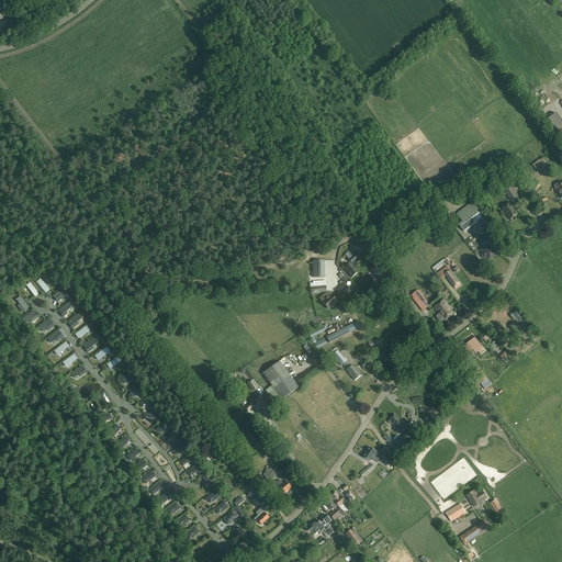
[(548,120),(554,128),(561,137),(561,136),(561,121),(557,113),(548,120)]
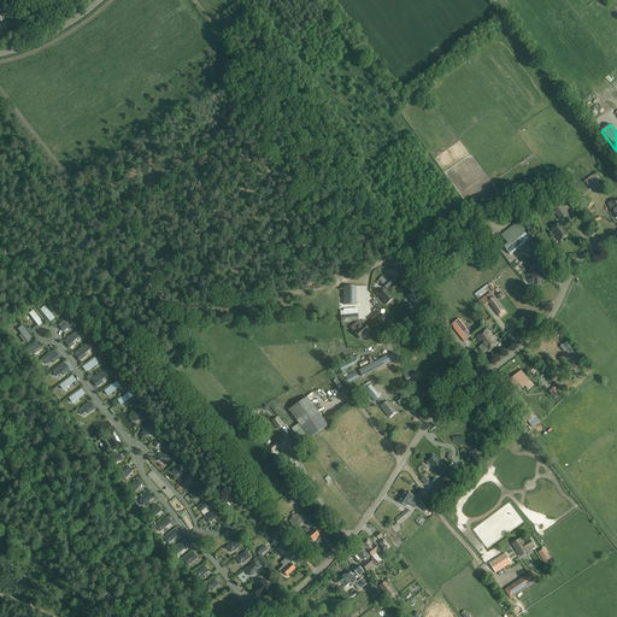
[(598,178),(595,175),(591,178),(585,182),(587,186),(589,189),(595,186),(600,182),(598,178)]
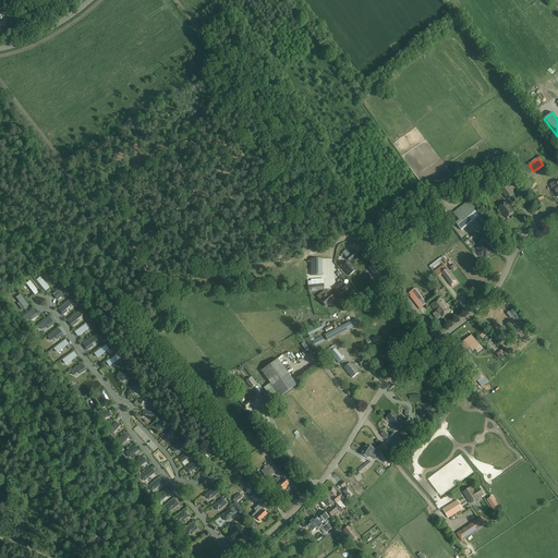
[(498,187),(508,201),(514,195),(506,182),(498,187)]
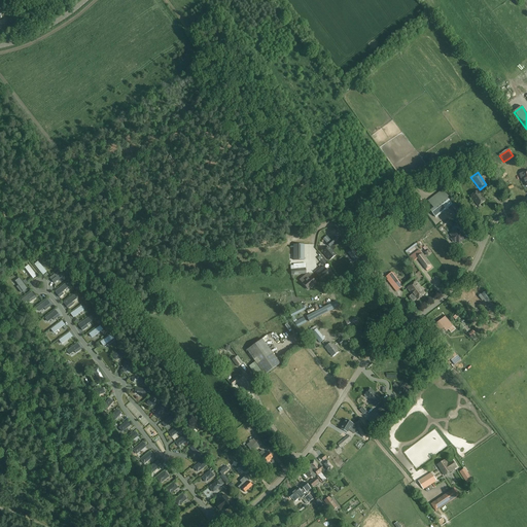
[(436,218),(453,205),(448,199),(449,197),(443,189),(428,201),(433,208),(430,211),(436,218)]
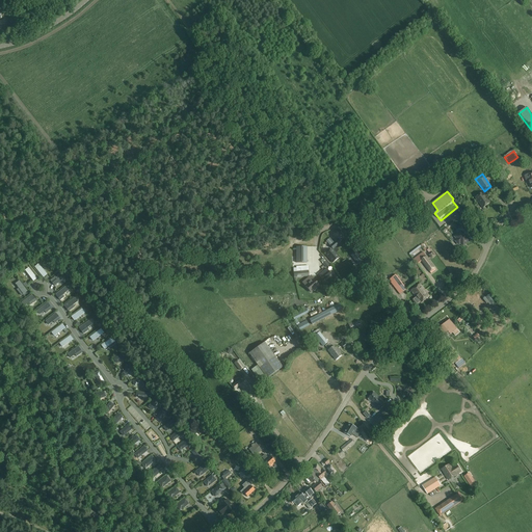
[(482,192),(476,197),(483,208),(489,203),(482,192)]
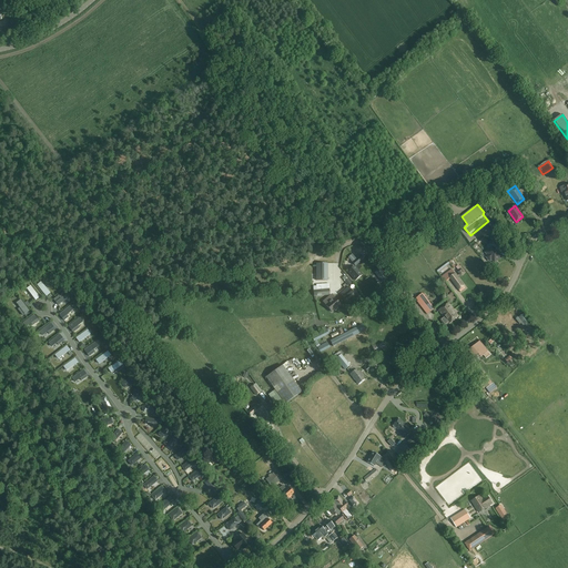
[(489,255),(487,257),(490,261),(492,260),(495,262),(501,256),(496,251),(500,246),(495,241),(490,245),(493,247),(486,253),(489,255)]
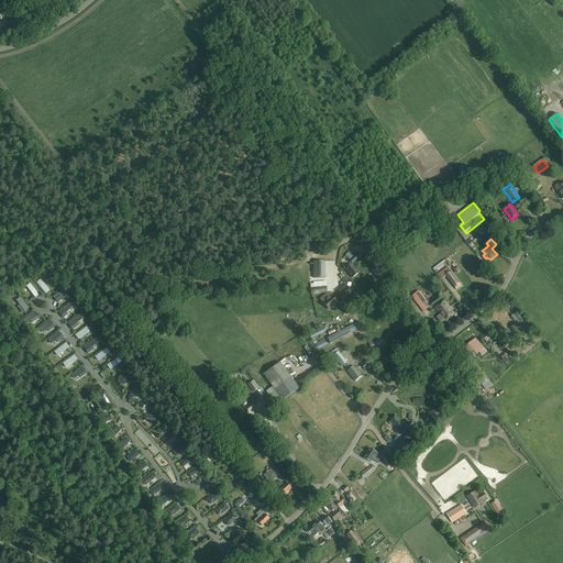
[(350,261),(352,264),(361,256),(357,254),(350,261)]
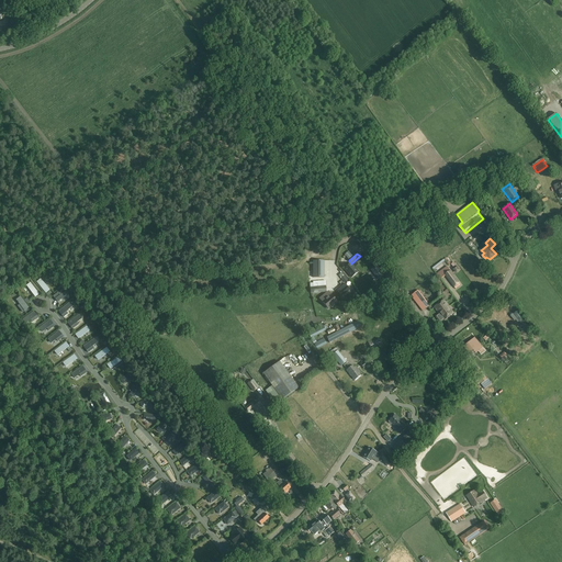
[(457,267),(454,263),(453,262),(451,265),(454,268),(453,269),(457,273),(461,271),(460,270),(458,266),(457,267)]
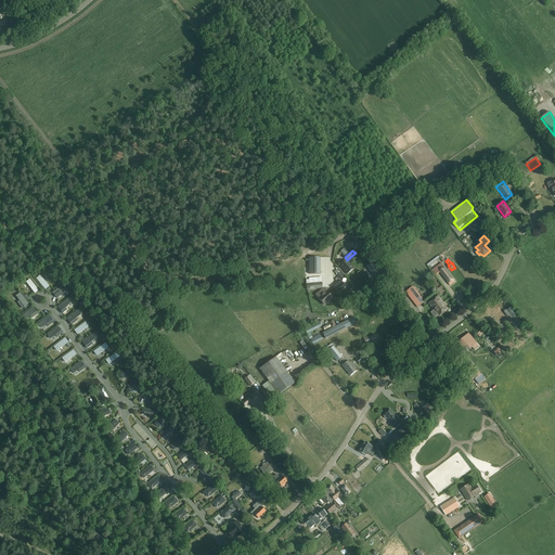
[(347,274),(353,269),(346,260),(340,266),(347,274)]
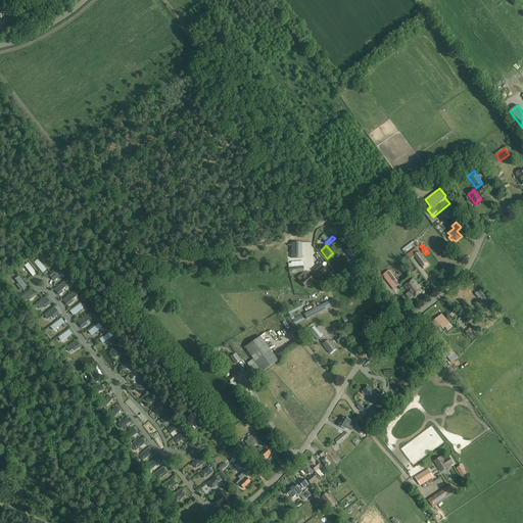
[(351,246),(345,251),(352,259),(358,254),(351,246)]
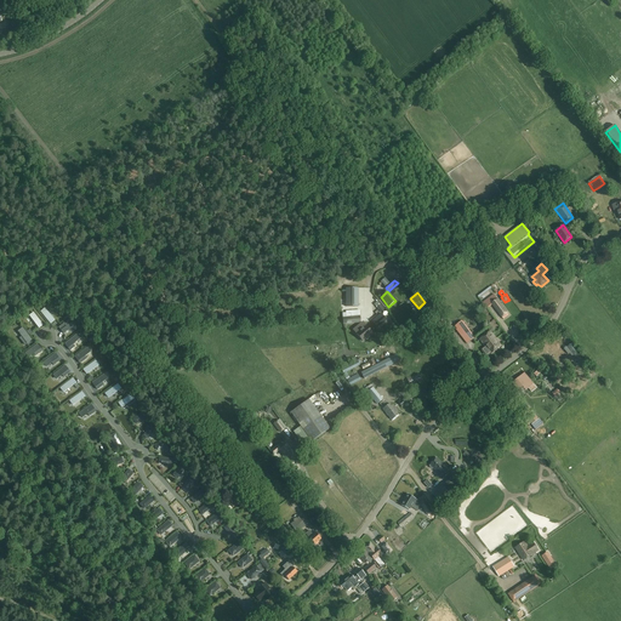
[(508,313),(494,294),(483,302),(488,309),(493,306),(502,318),(508,313)]
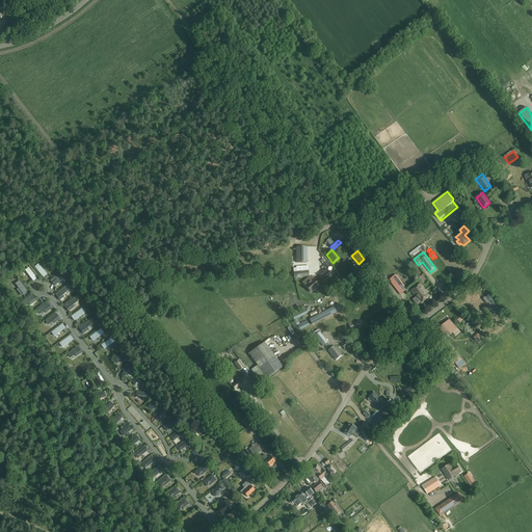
[(296,254),(296,263),(307,263),(307,254),(296,254)]
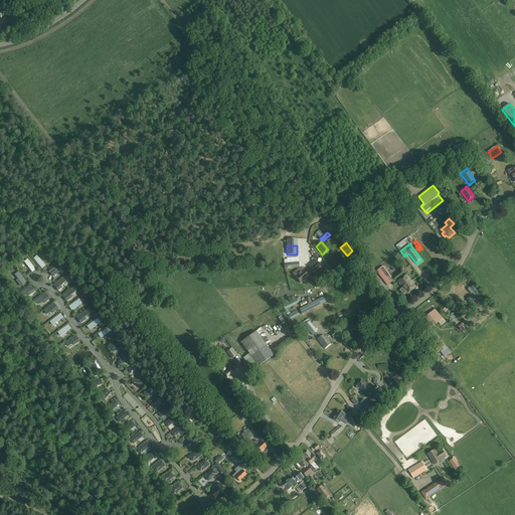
[(312,248),(305,254),(308,258),(312,254),(316,260),(319,256),(312,248)]
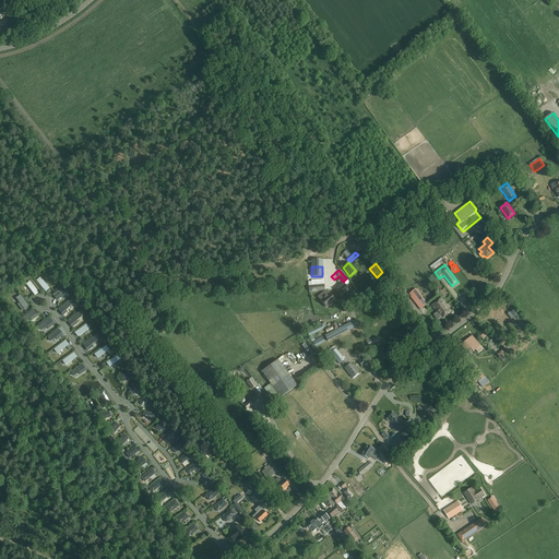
[(45,292),(49,288),(40,277),(36,281),(45,292)]
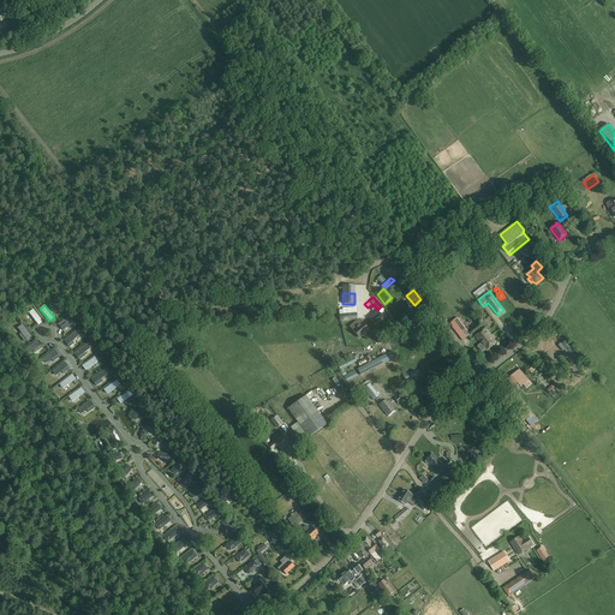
[(356,308),(342,309),(344,321),(357,320),(356,308)]
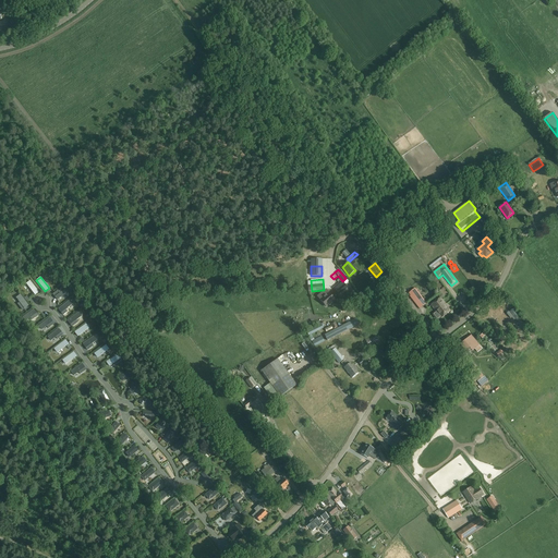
[(29,280),(26,283),(35,295),(39,292),(29,280)]
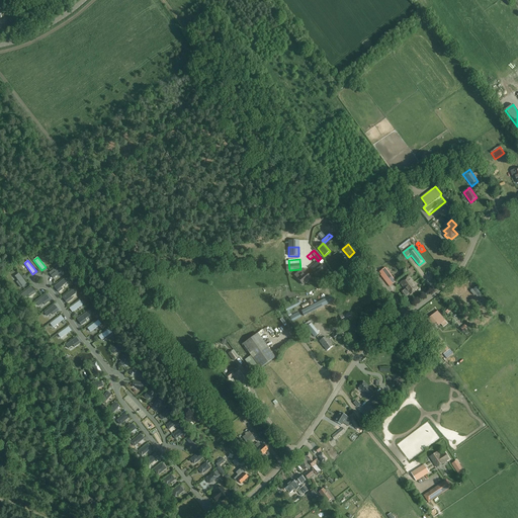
[(315,273),(323,267),(318,262),(311,268),(315,273)]
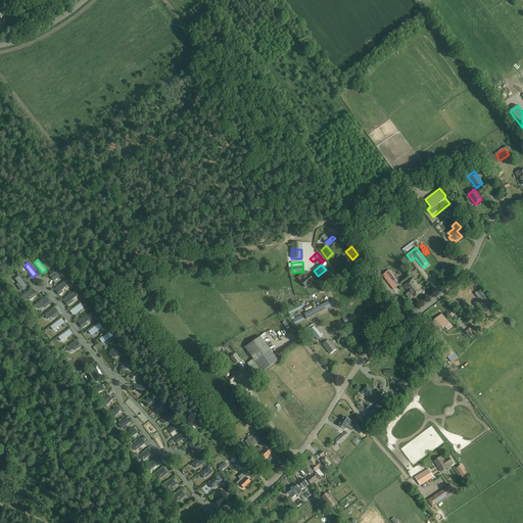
[(61,269),(51,276),(53,280),(64,272),(61,269)]
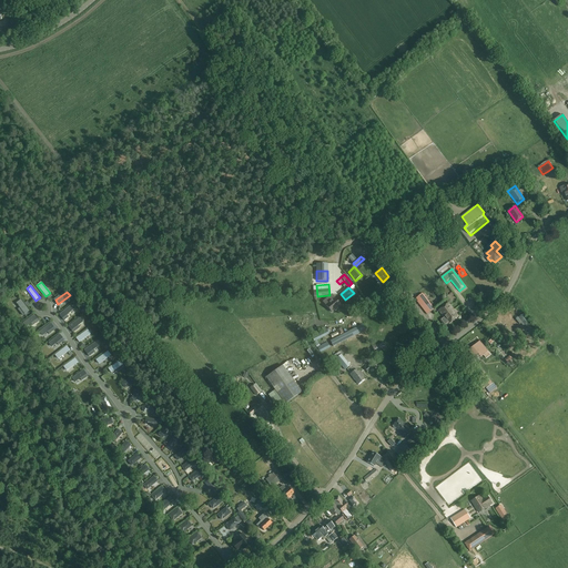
[(417,302),(427,314),(435,308),(429,302),(432,300),(429,297),(427,298),(425,295),(424,296),(422,294),(416,298),(418,301),(417,302)]
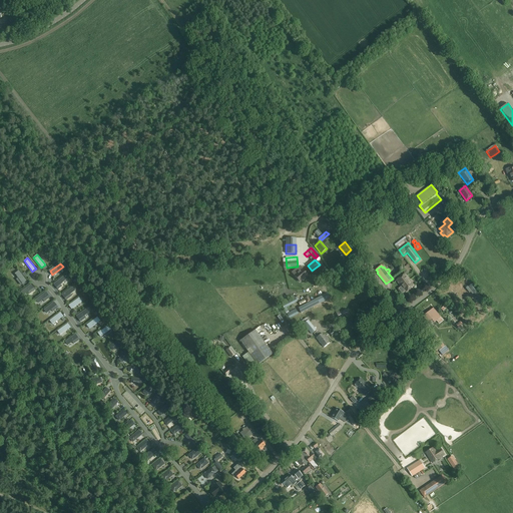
[(295,276),(300,282),(303,280),(303,279),(307,276),(302,270),(295,276)]
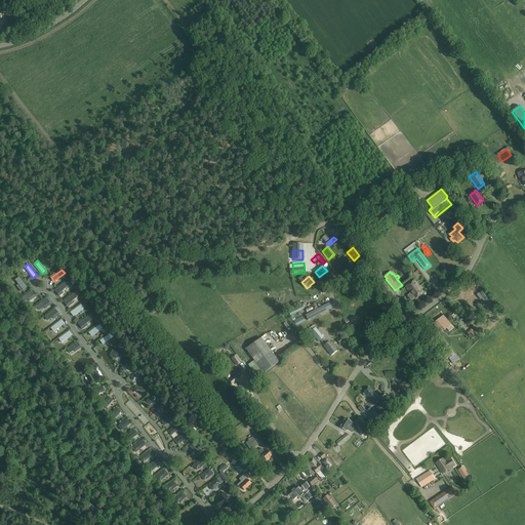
[(19,278),(14,282),(23,291),(26,288),(22,284),(24,283),(19,278)]
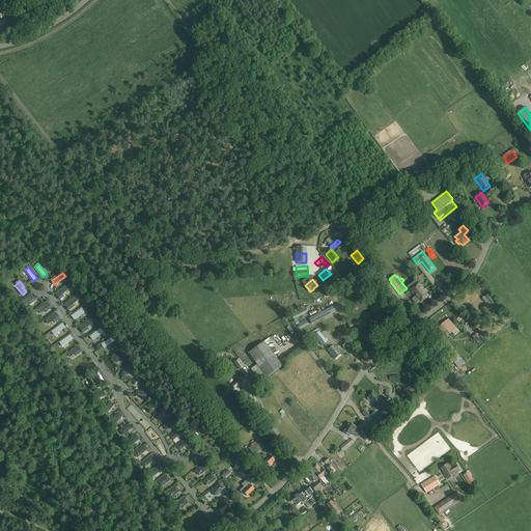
[(422,291),(424,289),(419,283),(411,290),(415,297),(419,294),(420,295),(422,292),(422,291)]
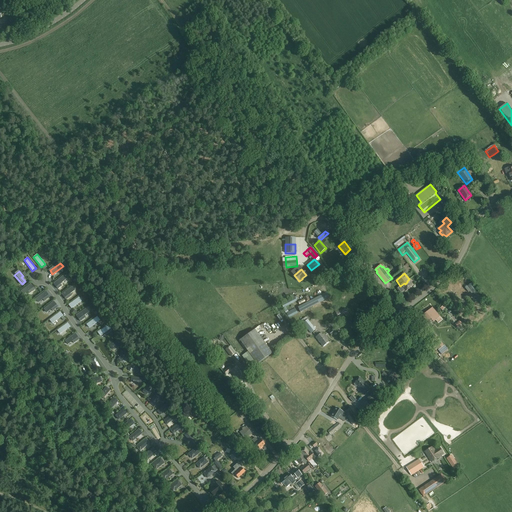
[(64,275),(54,283),(58,289),(62,286),(61,284),(68,279),(64,275)]
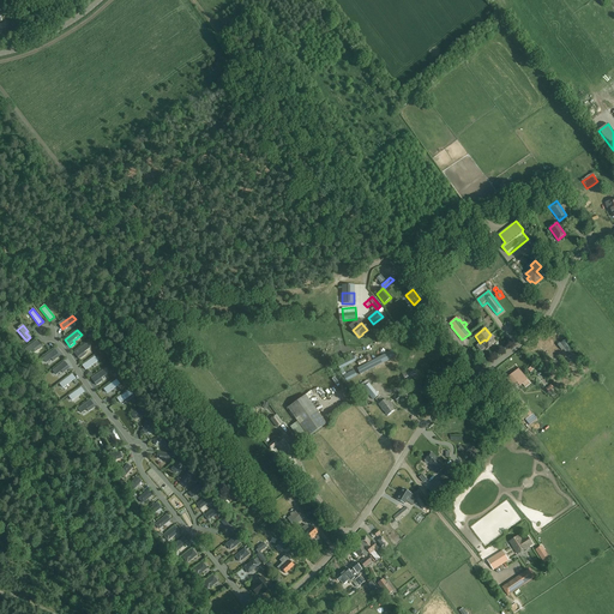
[(495,342),(491,335),(488,337),(488,338),(486,341),(485,339),(480,343),(486,350),(495,342)]
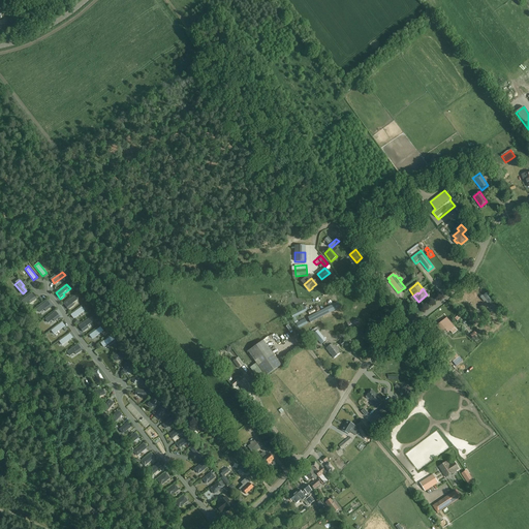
[(481,297),(488,304),(493,300),(487,292),(481,297)]
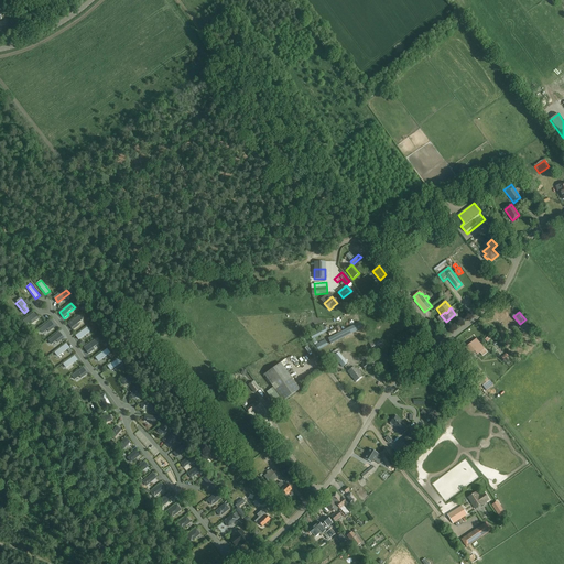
[(34,313),(23,321),(25,324),(36,315),(34,313)]
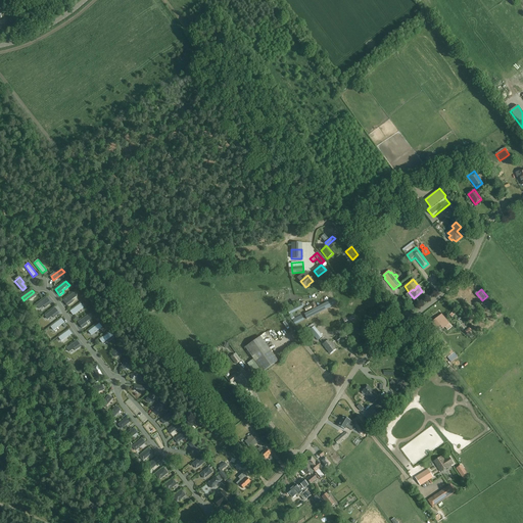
[(74,292),(63,300),(67,306),(74,302),(73,300),(77,296),(74,292)]
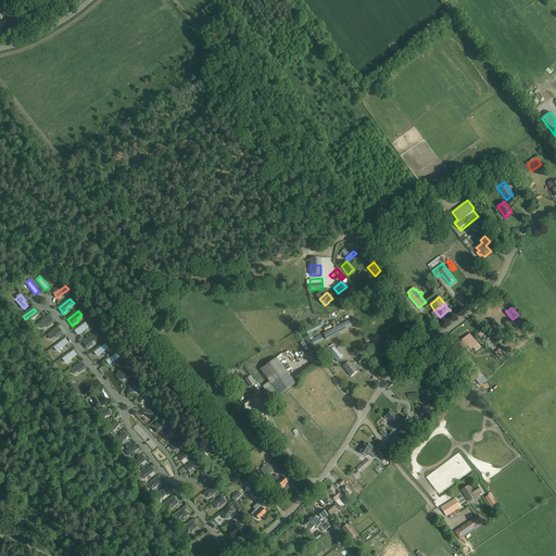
[(50,316),(39,325),(42,329),(48,326),(49,327),(55,323),(50,316)]
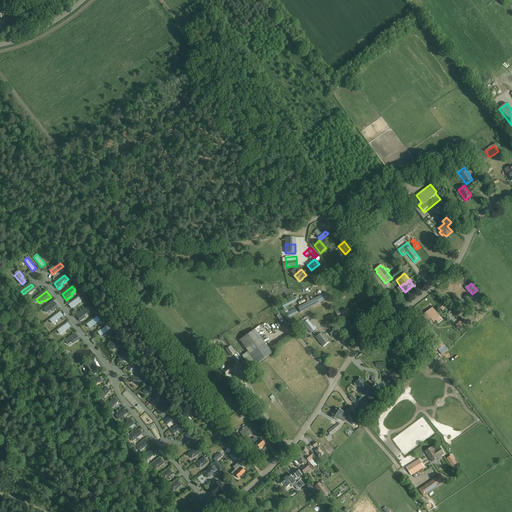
[(300,313),(329,298),(326,292),(297,307),(300,313)]
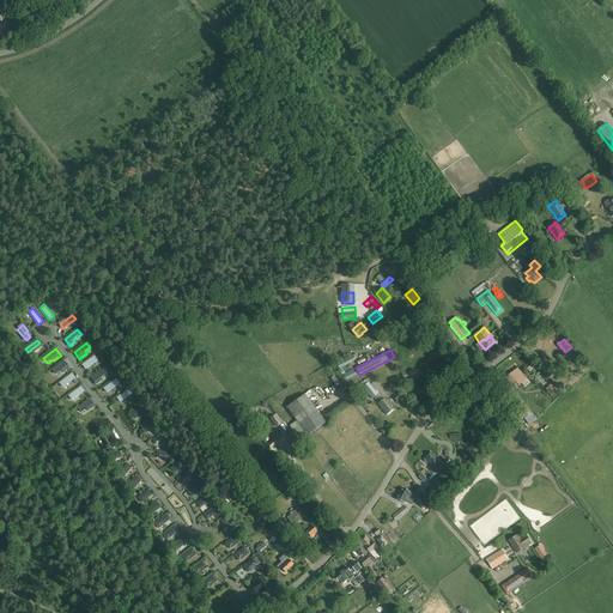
[(339,369),(356,360),(352,354),(335,363),(339,369)]
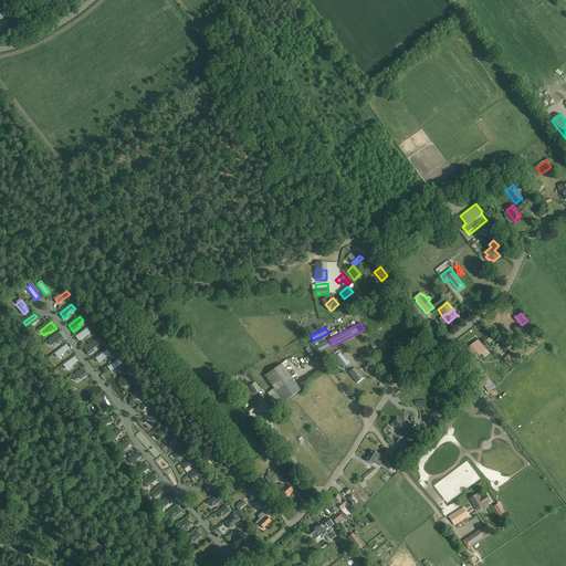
[(87,328),(76,337),(80,342),(91,333),(87,328)]
